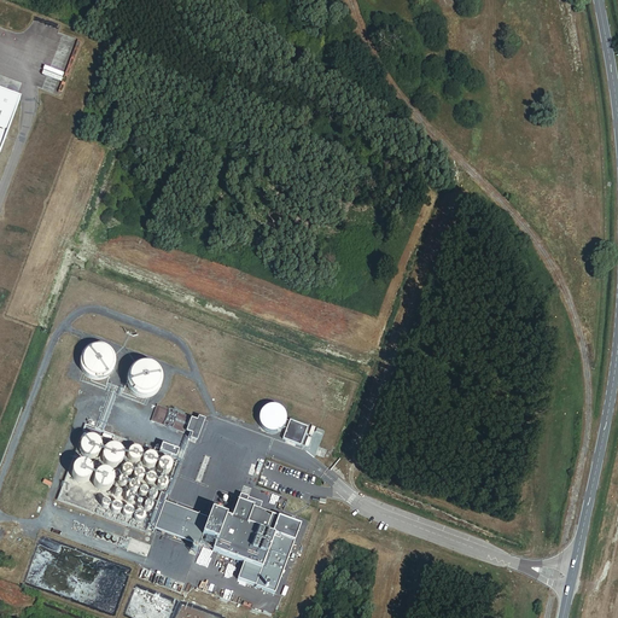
[(0,152),(21,100),(0,92),(0,152)]
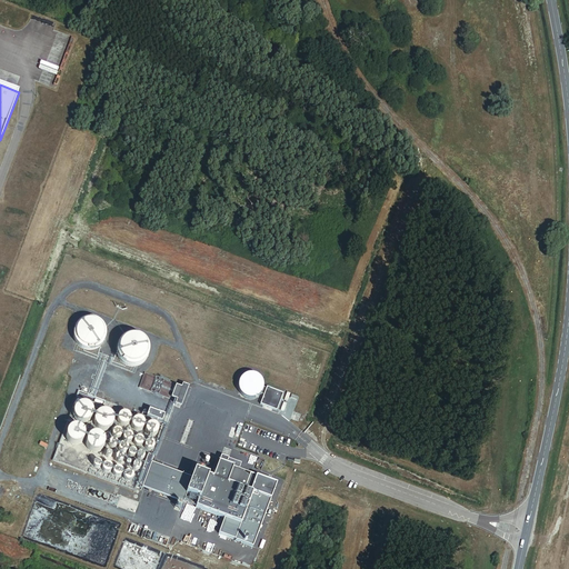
[(95,343),(99,342),(102,338),(105,333),(105,330),(103,326),(101,322),(99,319),(95,317),(91,317),(86,317),(81,320),(79,323),(77,328),(77,332),(78,337),(81,341),(86,343),(90,345),(95,343)]
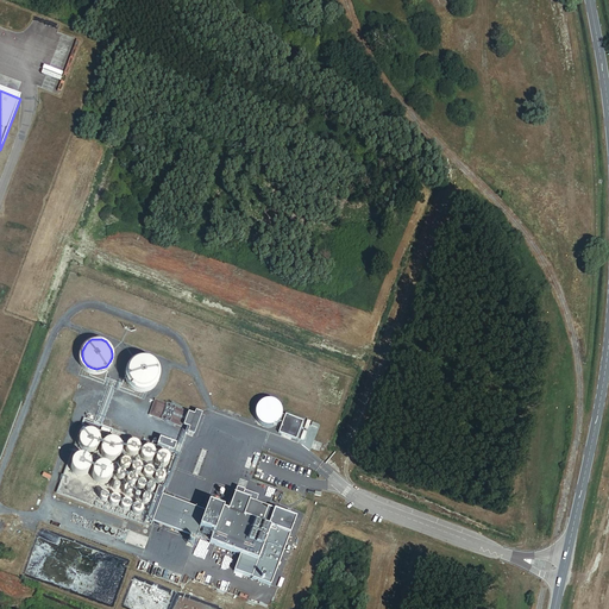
[(148,384),(152,383),(156,378),(158,374),(158,370),(158,365),(156,362),(152,358),(149,356),(144,356),(139,356),(135,359),(131,363),(129,368),(129,372),(130,377),(133,382),(138,384),(143,385),(148,384)]
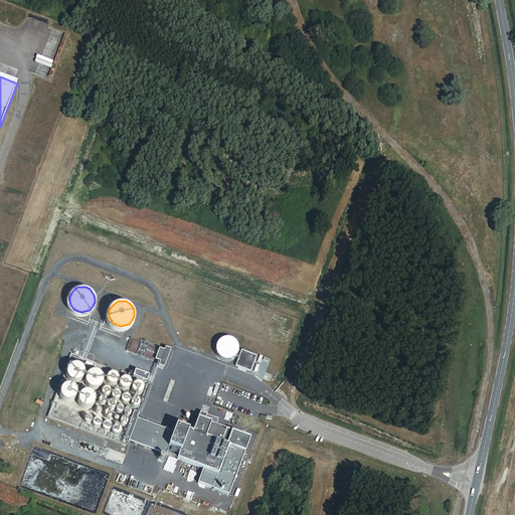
[(229,357),(232,357),(235,355),(237,352),(238,349),(238,345),(237,342),(235,339),(232,337),(229,336),(225,336),(222,338),(220,340),(218,343),(217,346),(218,350),(219,353),(222,356),(225,357),(229,357)]
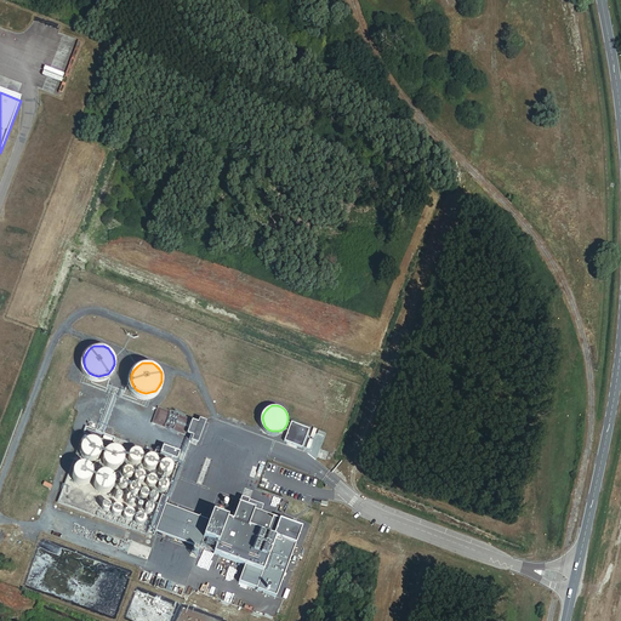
[(206,420),(200,416),(198,421),(193,419),(187,432),(193,434),(192,439),(198,442),(206,420)]
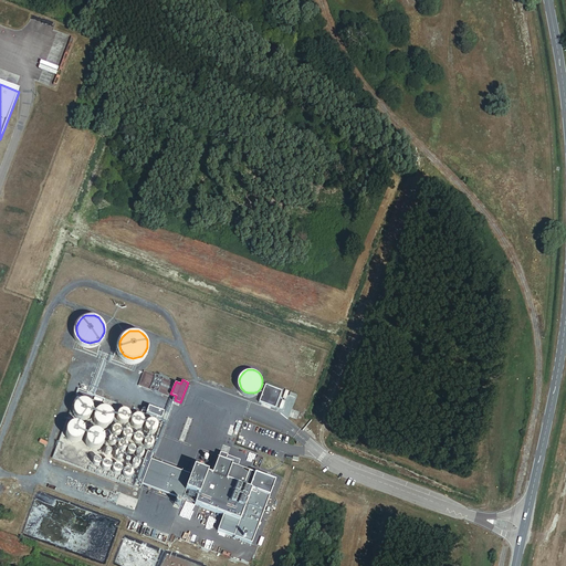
[(282,390),(265,385),(259,401),(276,408),(282,390)]
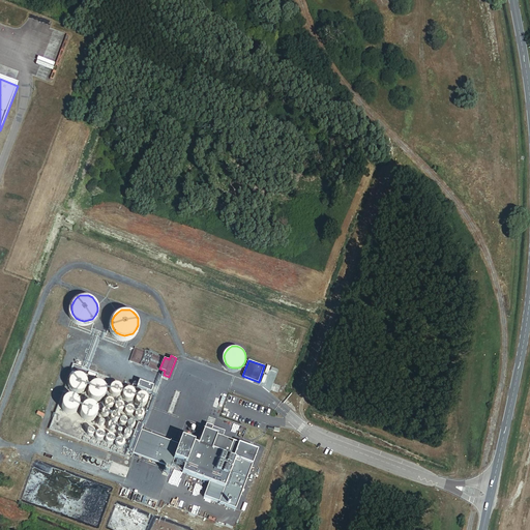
[(83,387),(86,385),(87,383),(87,380),(87,378),(86,376),(84,374),(81,373),(79,372),(77,373),(74,374),(71,376),(70,379),(70,381),(71,384),(72,386),(75,388),(78,389),(81,389),(83,387)]
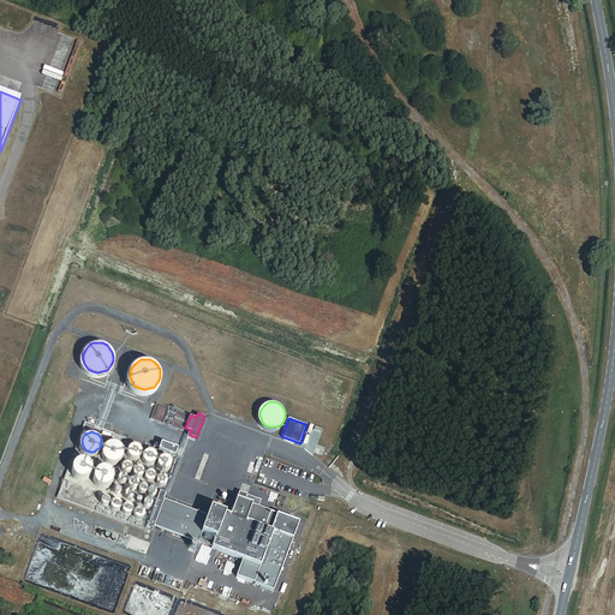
[(119,458),(121,457),(123,453),(124,449),(123,447),(121,445),(119,442),(117,441),(114,440),(111,441),(108,442),(106,445),(105,448),(103,451),(105,454),(107,457),(109,459),(113,460),(117,460),(119,458)]
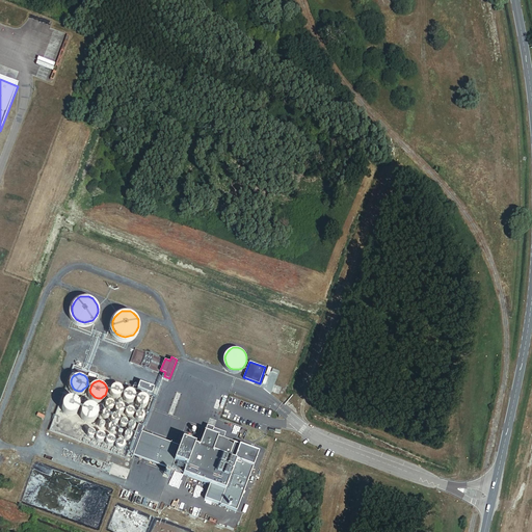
[(154,386),(140,380),(138,387),(152,392),(154,386)]
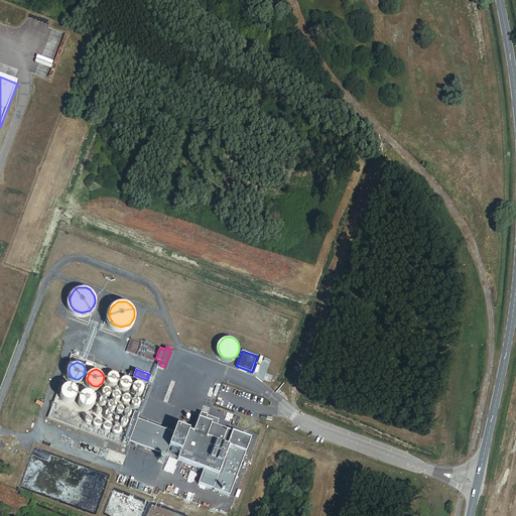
[(115,382),(117,381),(118,380),(118,378),(118,377),(118,375),(117,374),(116,373),(114,372),(113,372),(111,373),(110,374),(109,375),(108,377),(108,379),(109,380),(110,381),(112,382),(113,382),(115,382)]
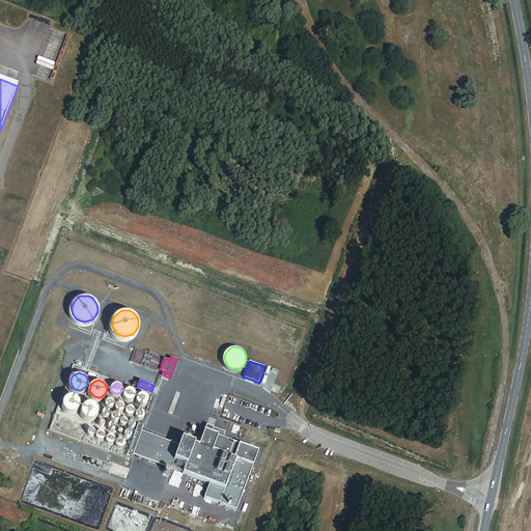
[(132,397),(134,396),(135,395),(135,393),(135,392),(135,390),(134,389),(133,388),(131,387),(129,387),(128,388),(126,389),(126,390),(124,392),(124,394),(126,395),(127,396),(129,397),(130,397),(132,397)]
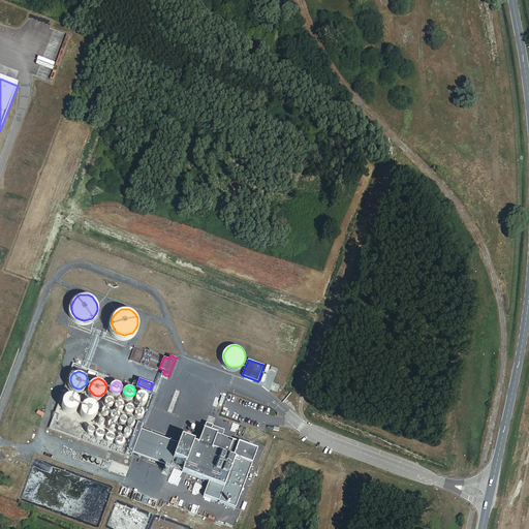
[(144,401),(146,400),(147,398),(147,397),(147,395),(147,394),(146,392),(145,391),(143,391),(142,391),(139,391),(138,392),(137,394),(136,396),(136,397),(137,399),(138,400),(141,401),(143,401),(144,401)]
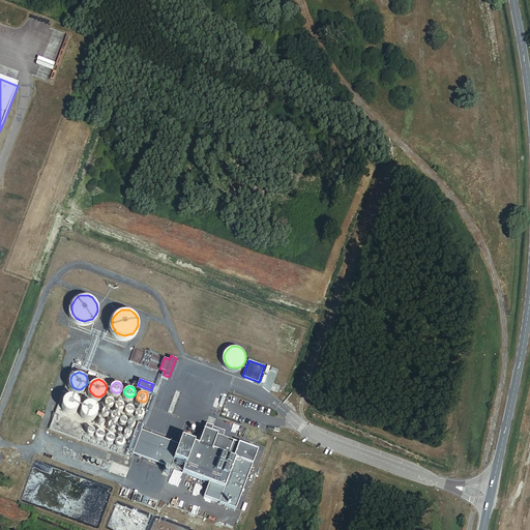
[(76,409),(78,407),(79,405),(79,402),(79,399),(78,396),(76,395),(74,393),(70,393),(68,393),(65,395),(63,398),(62,400),(62,403),(63,406),(64,408),(67,410),(69,410),(72,410),(76,409)]
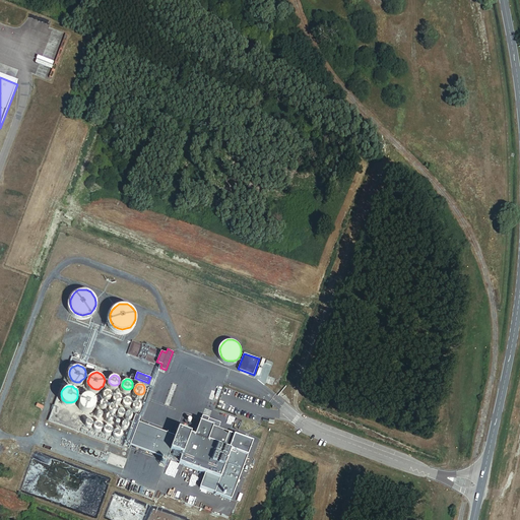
[(92,407),(94,405),(95,403),(96,400),(95,398),(94,396),(92,394),(90,393),(87,392),(85,393),(82,394),(81,396),(79,398),(79,401),(80,404),(82,406),(84,408),(87,409),(89,408),(92,407)]
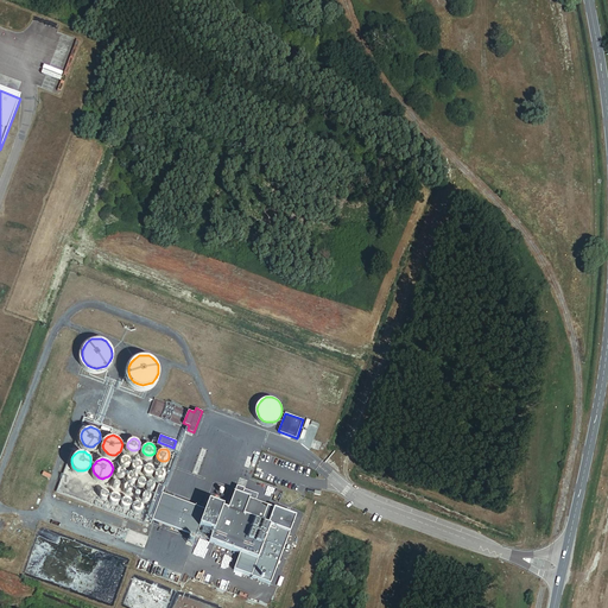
[(270,582),(295,514),(255,500),(258,493),(236,486),(229,507),(225,506),(225,502),(210,498),(206,510),(163,494),(153,519),(240,551),(233,569),(270,582)]
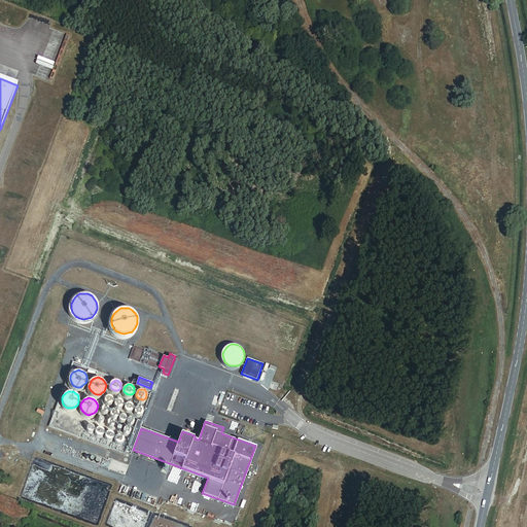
[(120,443),(121,443),(123,442),(124,441),(125,440),(125,437),(125,436),(124,435),(123,434),(120,433),(119,433),(118,434),(116,435),(116,436),(115,437),(115,440),(116,441),(117,442),(118,443),(120,443)]
